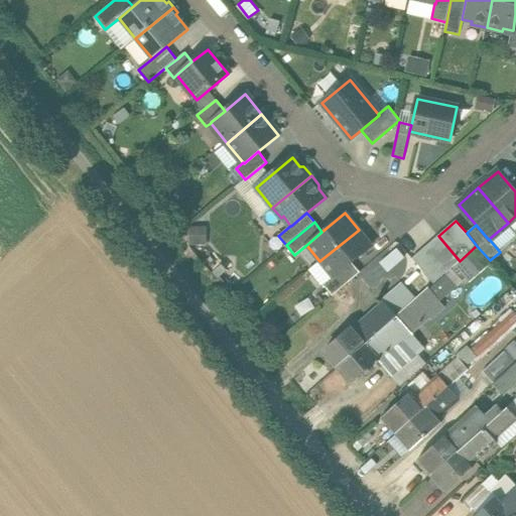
[(190,243),(207,243),(208,226),(191,226),(190,243)]
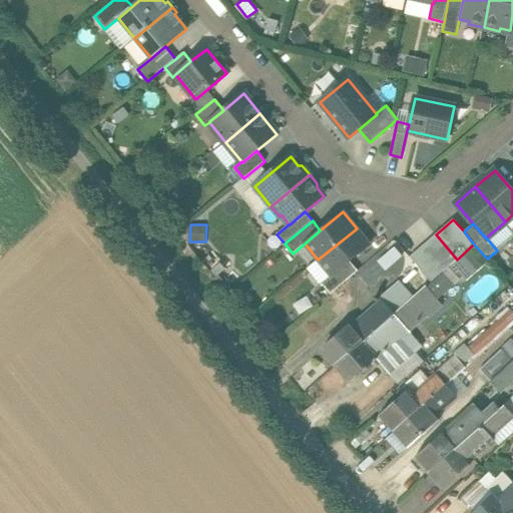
[(357,228),(318,260),(331,276),(331,277),(350,261),(370,244),(357,228)]
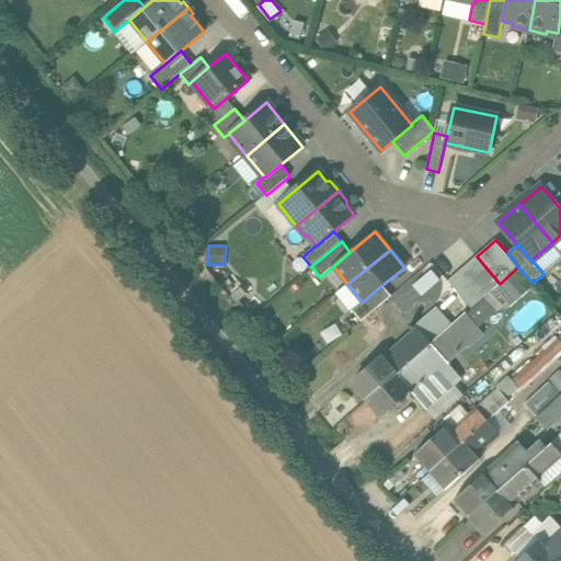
[(500,284),(477,256),(467,264),(491,292),(500,284)]
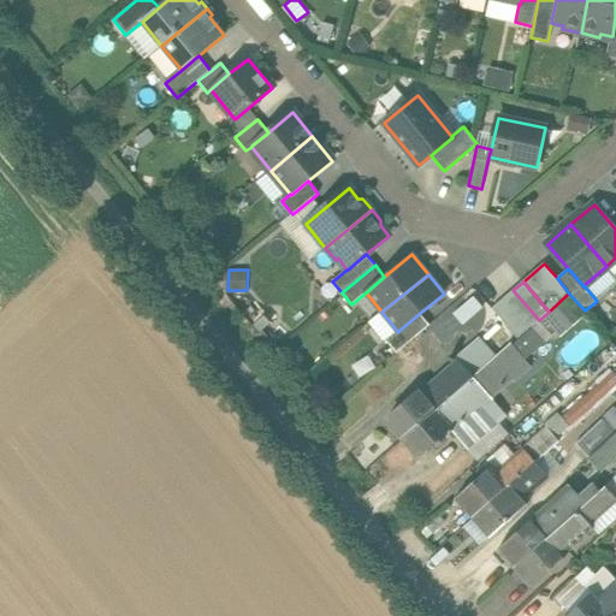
[(539,320),(513,290),(502,300),(528,330),(539,320)]
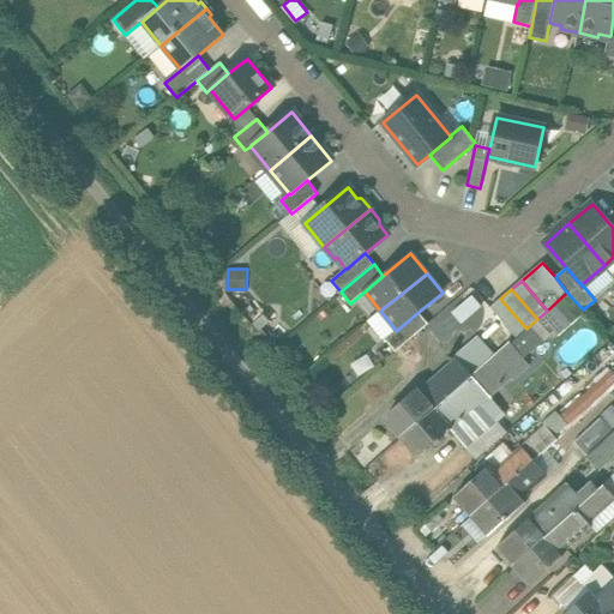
[(547,311),(537,319),(546,330),(552,325),(560,336),(583,314),(565,294),(547,311)]
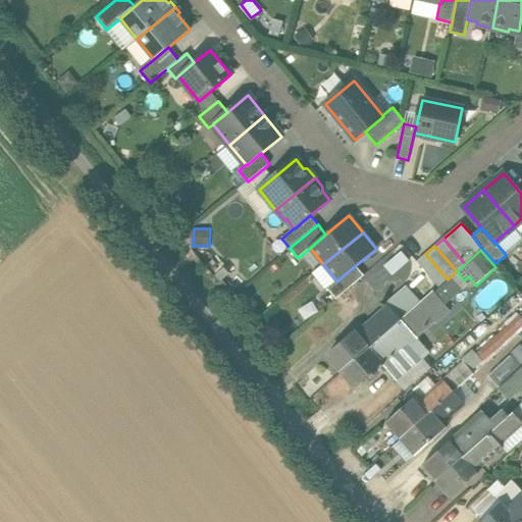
[(448,279),(425,254),(417,261),(438,286),(448,279)]
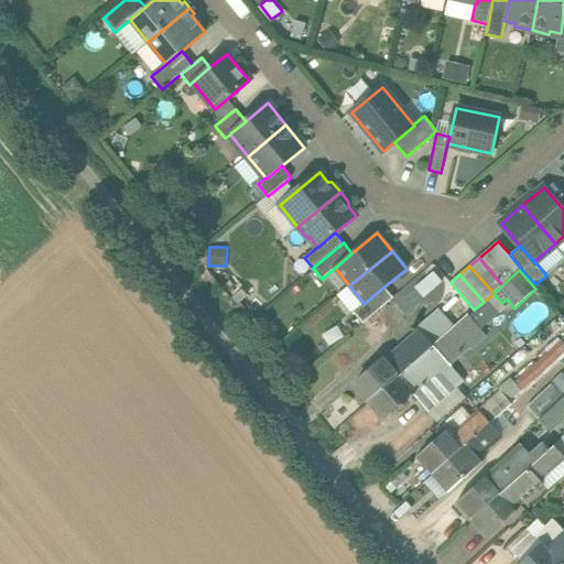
[(384,286),(364,304),(364,303),(354,311),(364,323),(393,297),(384,286)]
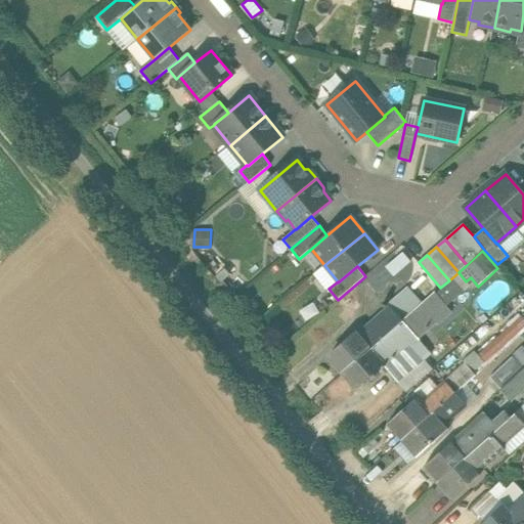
[(463,292),(453,279),(436,294),(446,306),(446,305),(456,297),(456,296),(463,292)]
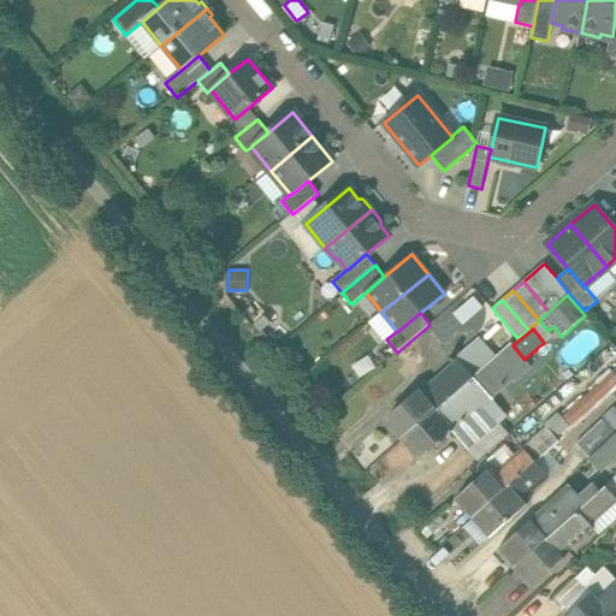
[(479,338),(455,359),(457,361),(457,360),(473,378),(496,357),(479,338)]
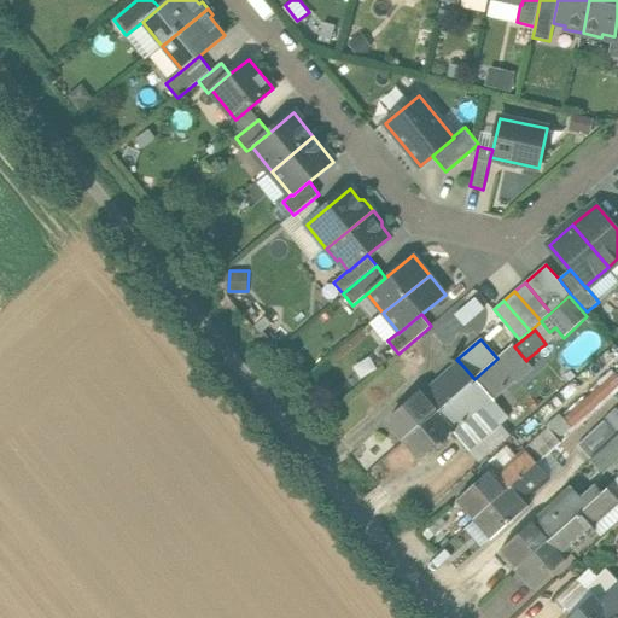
[(497,359),(474,379),(491,397),(512,378),(516,382),(532,367),(526,360),(526,361),(514,347),(512,345),(497,359)]
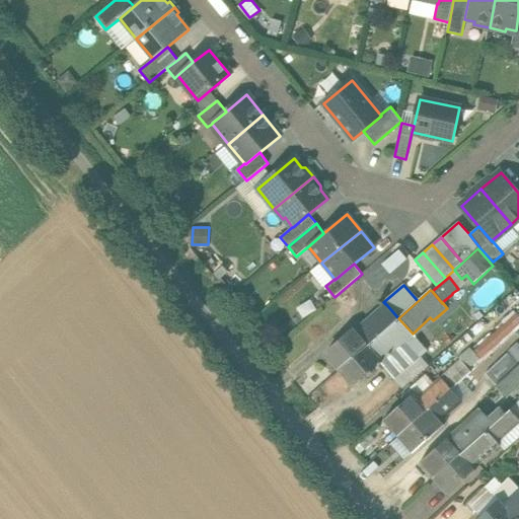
[(354,329),(325,354),(340,370),(398,318),(385,303),(385,304),(355,330),(354,329)]
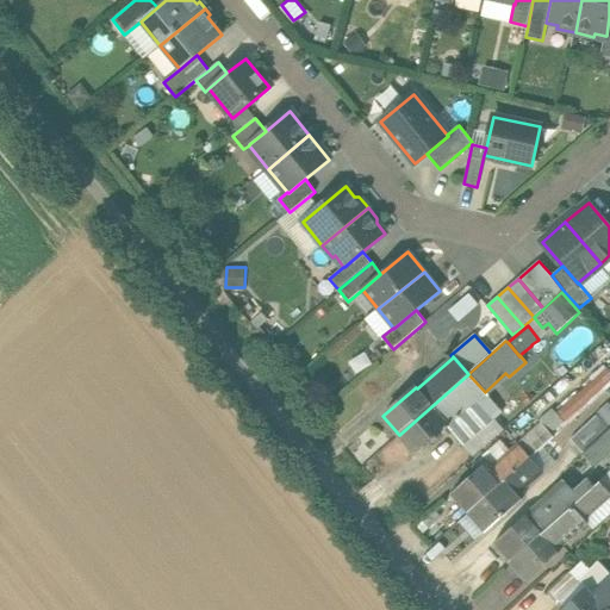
[(468,374),(399,435),(415,453),(444,427),(447,429),(448,427),(464,444),(495,419),(477,399),(485,392),(468,374)]
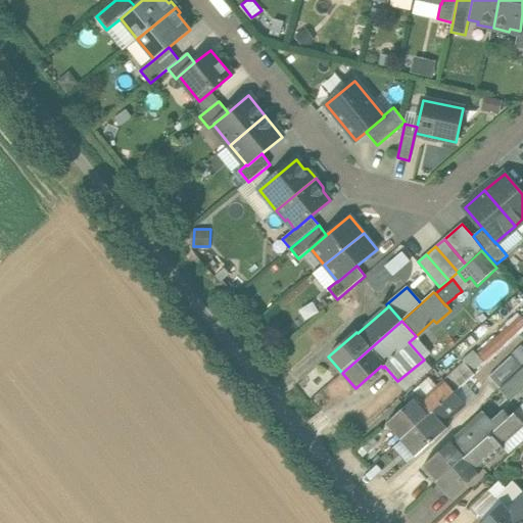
[(522,366),(513,354),(490,375),(501,387),(522,366)]
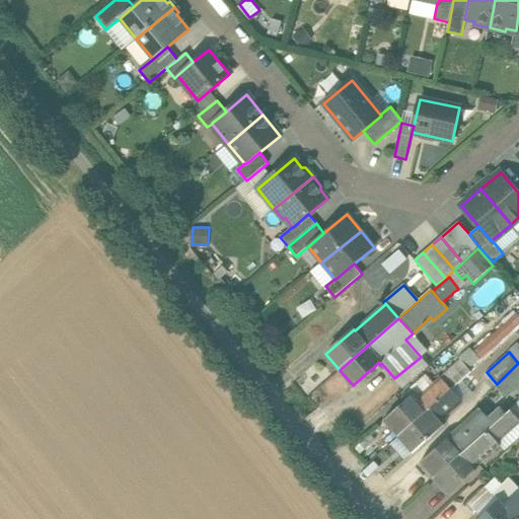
[(421,357),(394,378),(403,388),(429,366),(421,357)]
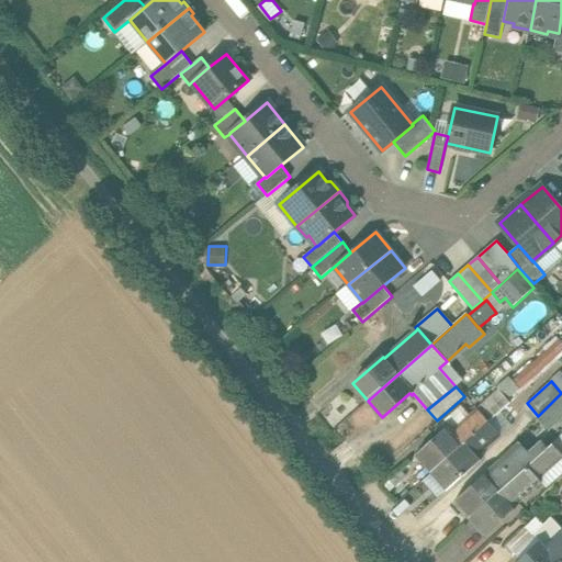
[(499,392),(478,411),(487,423),(509,403),(499,392)]
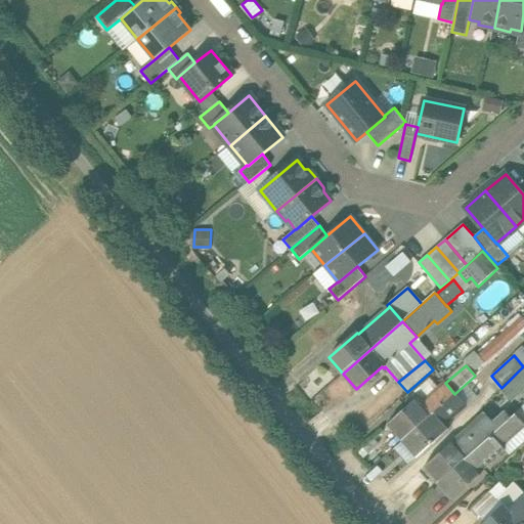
[(523,366),(501,388),(511,398),(523,386),(523,366)]
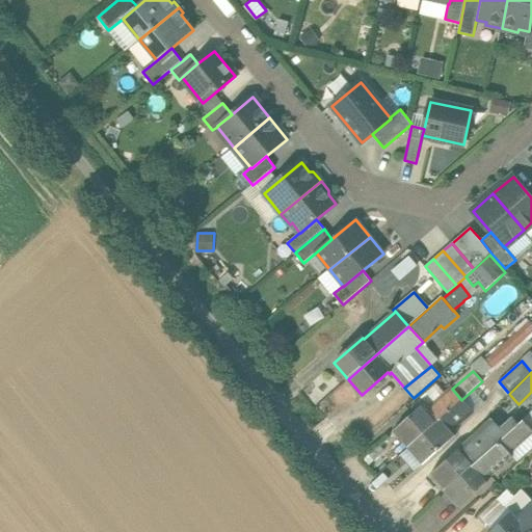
[(425,404),(395,432),(408,448),(440,421),(461,400),(452,389),(429,409),(425,404)]
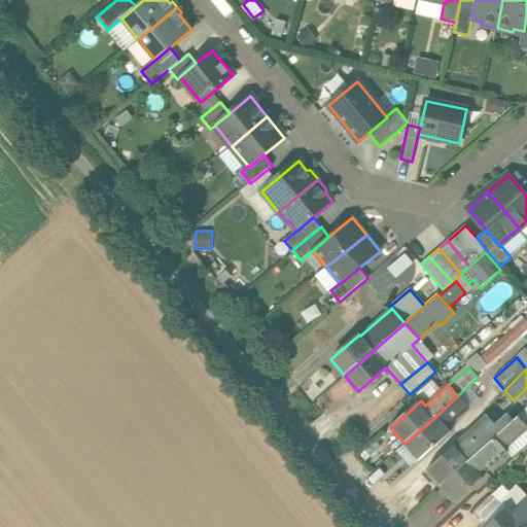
[(457,396),(435,417),(447,428),(468,409),(457,396)]
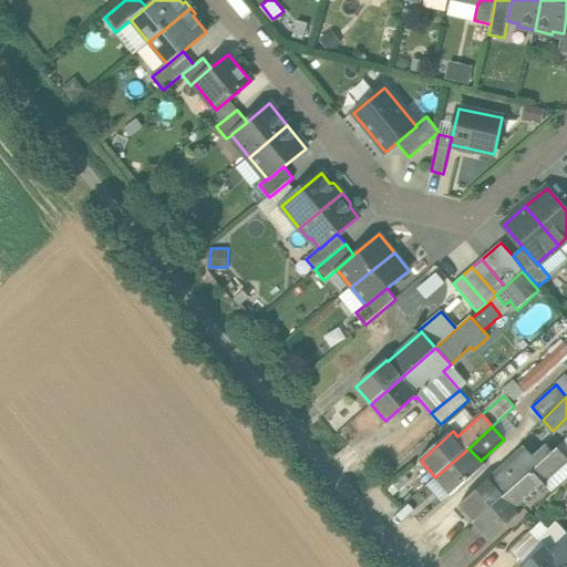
[(566,437),(552,452),(559,461),(565,456),(566,459),(566,437)]
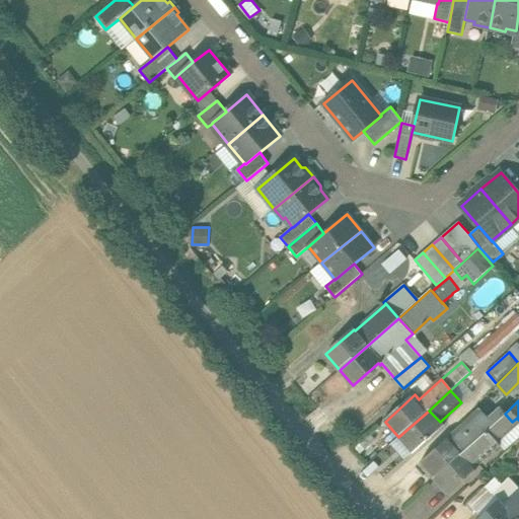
[(479,410),(451,436),(465,451),(487,432),(494,425),(488,420),(479,410)]
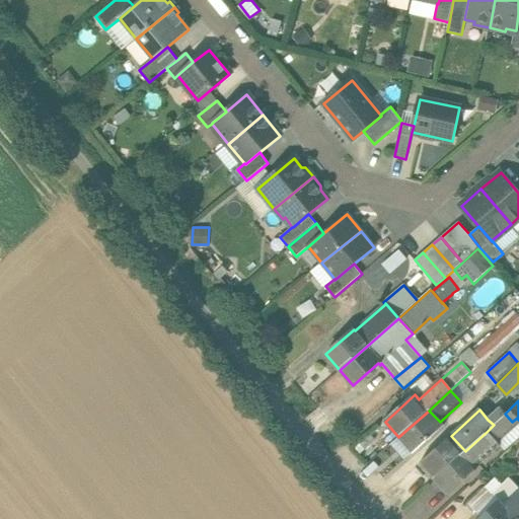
[(429,411),(398,437),(413,453),(443,426),(440,422),(429,411)]
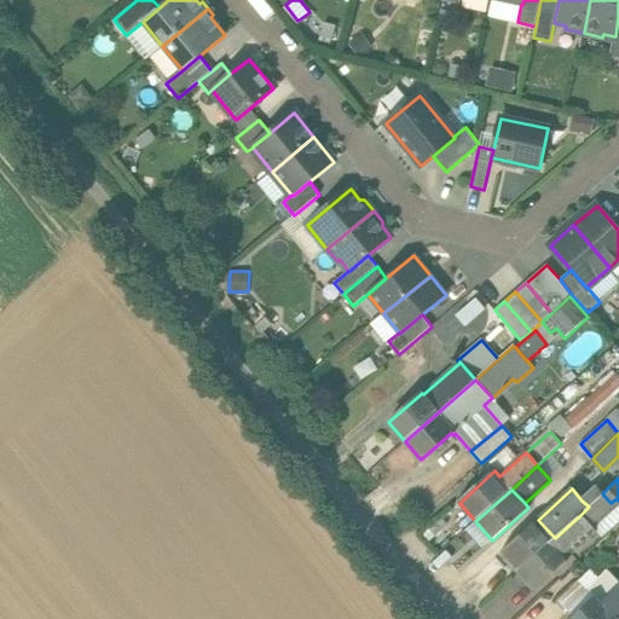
[(590,493),(582,501),(589,507),(593,503),(595,501),(590,493)]
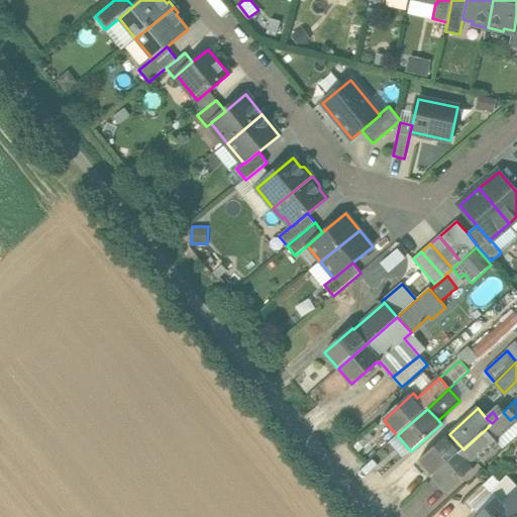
[(492,423),(485,430),(494,440),(505,431),(495,420),(492,423)]
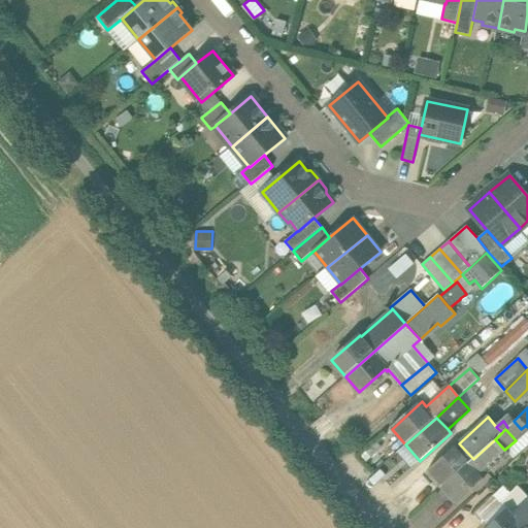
[(495,439),(473,459),(483,469),(504,450),(495,439)]
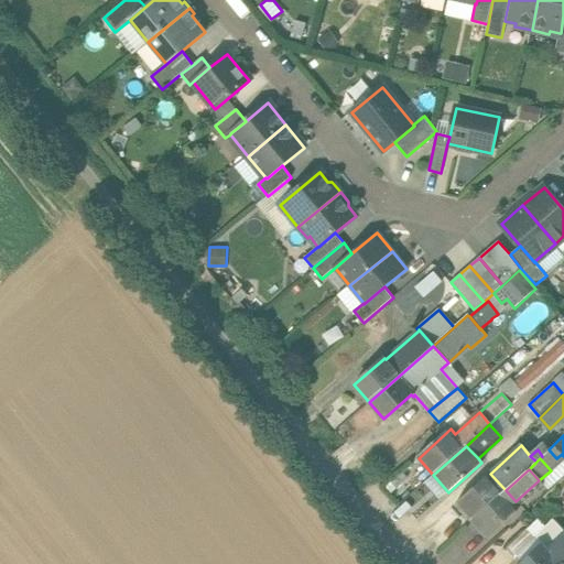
[(490,474),(458,503),(474,520),(506,490),(490,474)]
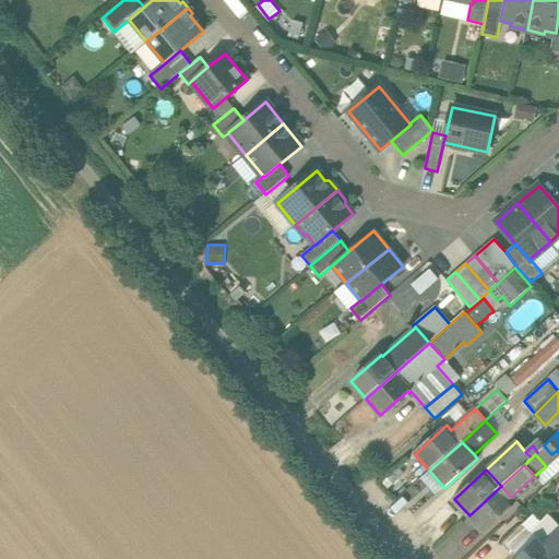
[(501,486),(470,515),(483,531),(515,501),(511,497),(501,486)]
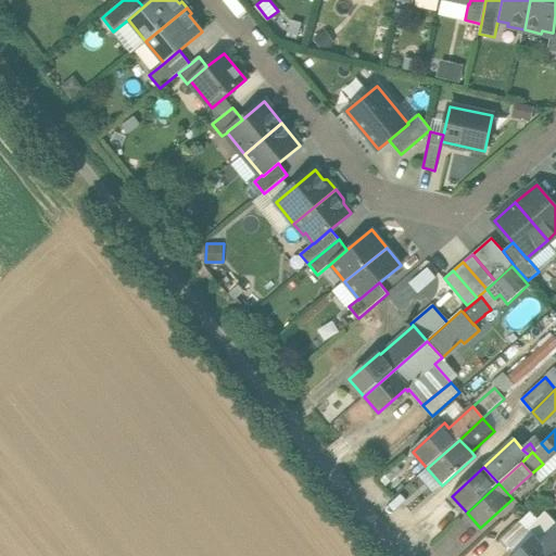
[(520,523),(502,540),(510,550),(529,533),(520,523)]
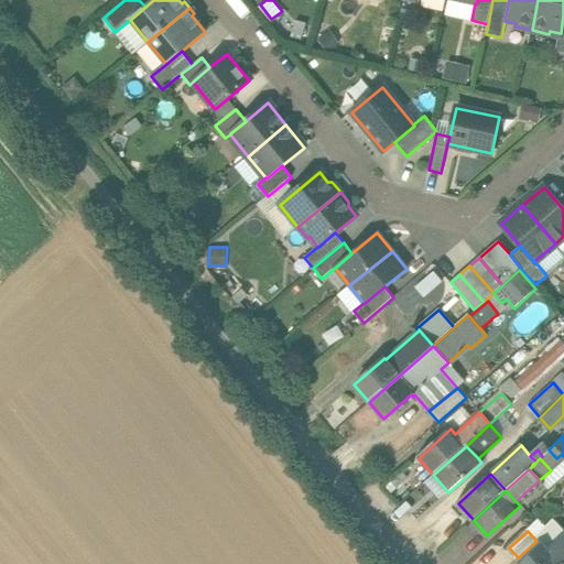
[(555,557),(544,544),(521,563),(560,563),(563,561),(563,542),(556,551),(560,554),(555,557)]
